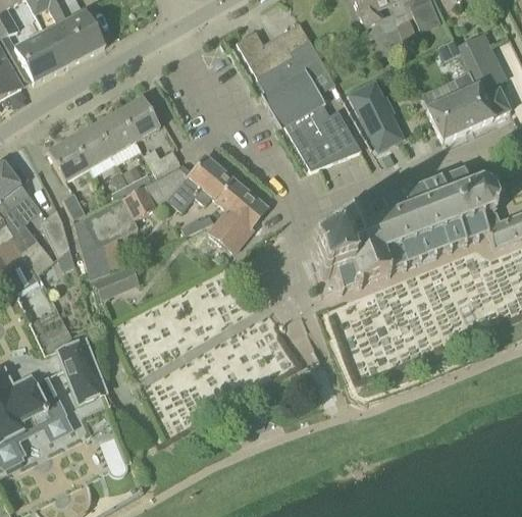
[(0,0),(0,12),(6,9),(22,0),(0,0)]
